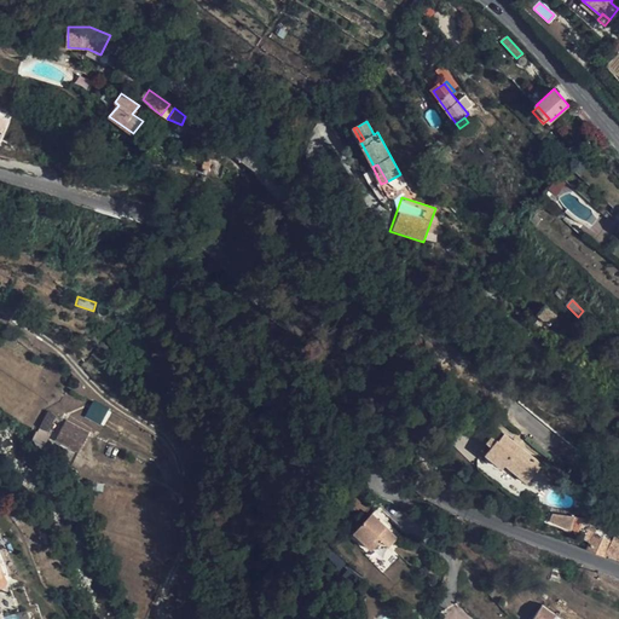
[(557,314),(545,306),(537,316),(549,324),(557,314)]
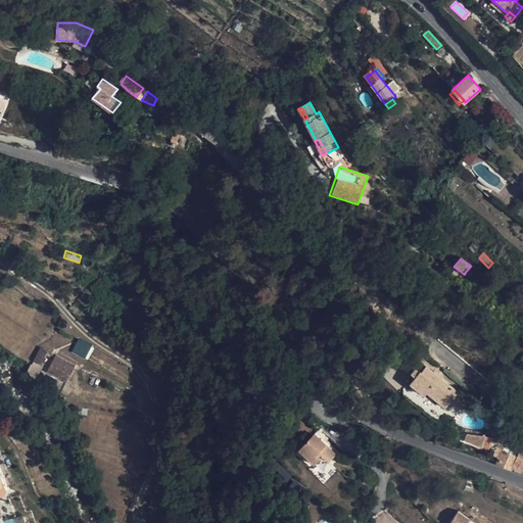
[(464,274),(454,267),(450,272),(461,280),(465,275),(464,274)]
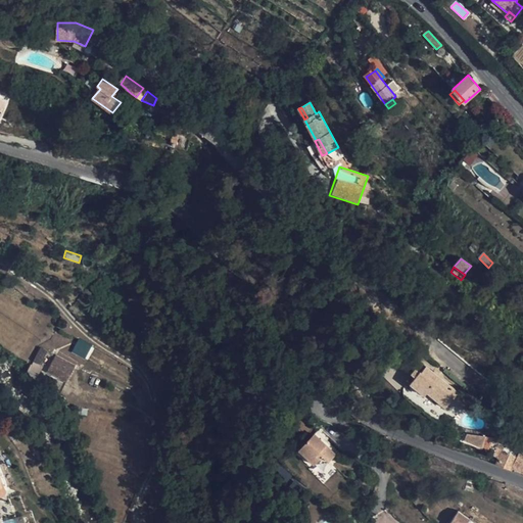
[(227,336),(219,325),(209,332),(218,342),(227,336)]
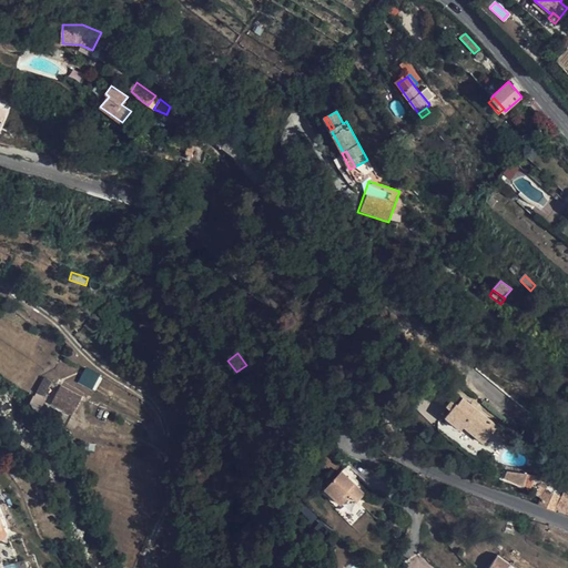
[(85,367),(78,383),(92,389),(100,375),(85,367)]
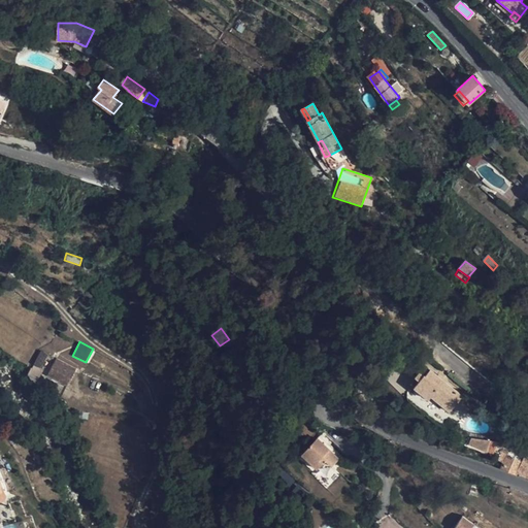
[(48,355),(42,352),(37,364),(43,367),(48,355)]
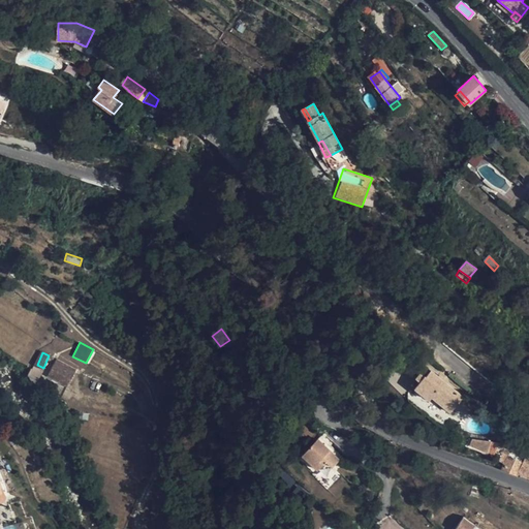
[(49,355),(43,368),(51,373),(58,361),(49,355)]
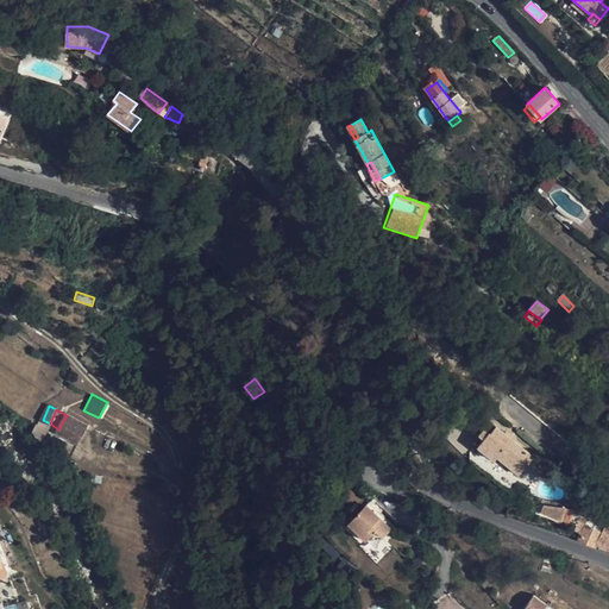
[(87,426),(67,415),(58,429),(57,433),(79,444),(87,427),(87,426)]
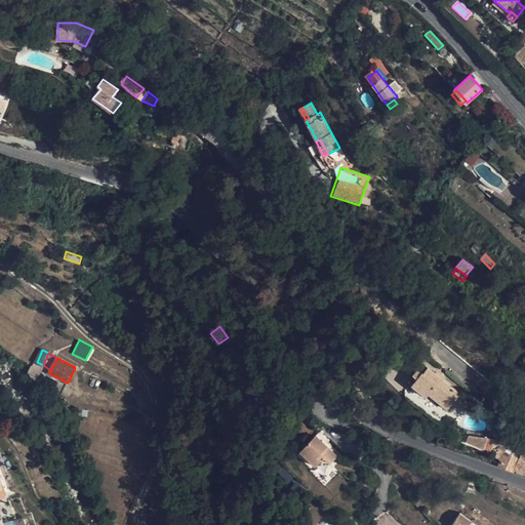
[(38,376),(43,365),(37,362),(36,366),(34,365),(32,371),(38,376)]
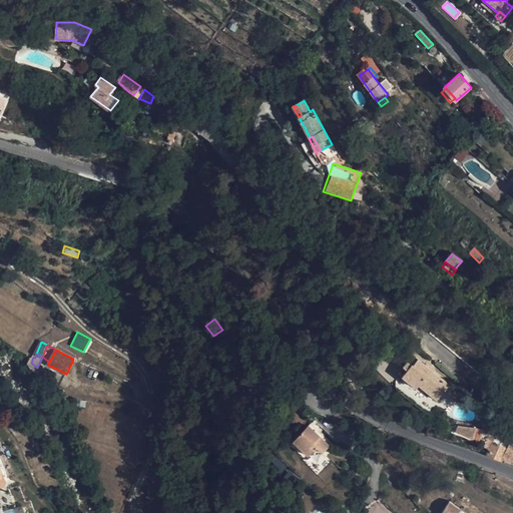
[(449,386),(417,360),(413,366),(408,363),(399,374),(416,388),(419,385),(437,400),(443,393),(449,386)]
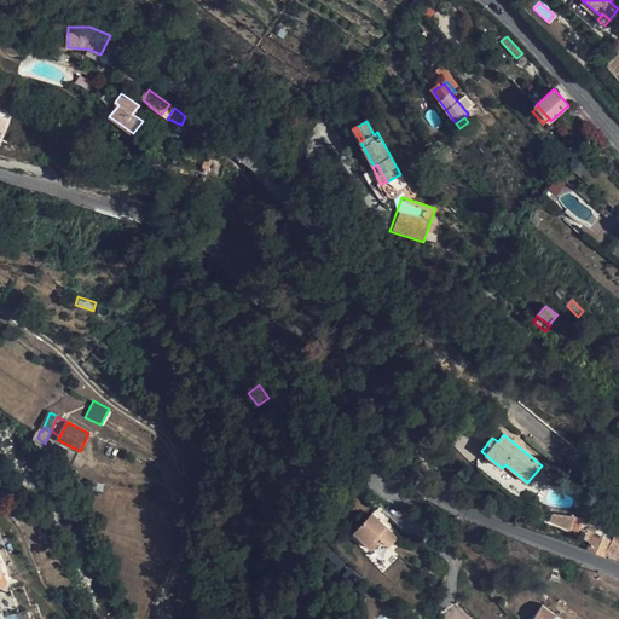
[(554,475),(542,466),(534,474),(547,485),(554,475)]
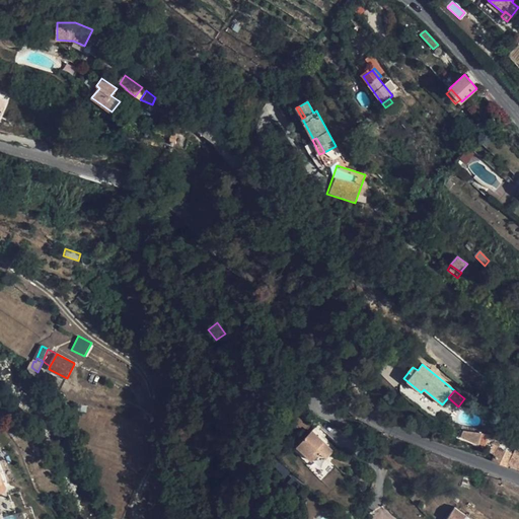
[(314,398),(309,394),(305,397),(311,402),(314,398)]
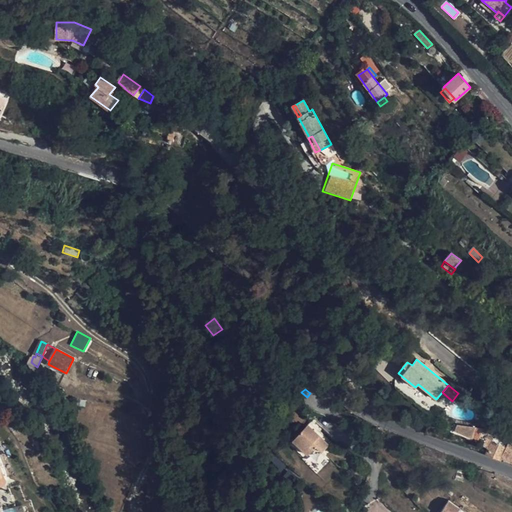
[(306,406),(297,398),(294,401),(303,409),(306,406)]
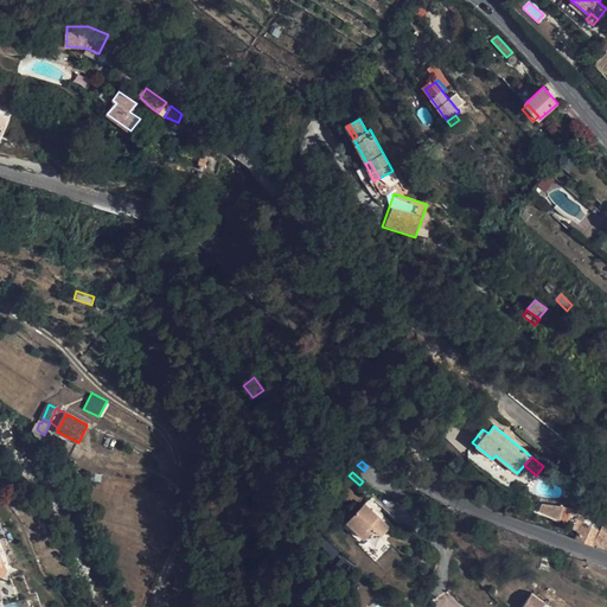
[(349,479),(343,473),(336,480),(342,486),(349,479)]
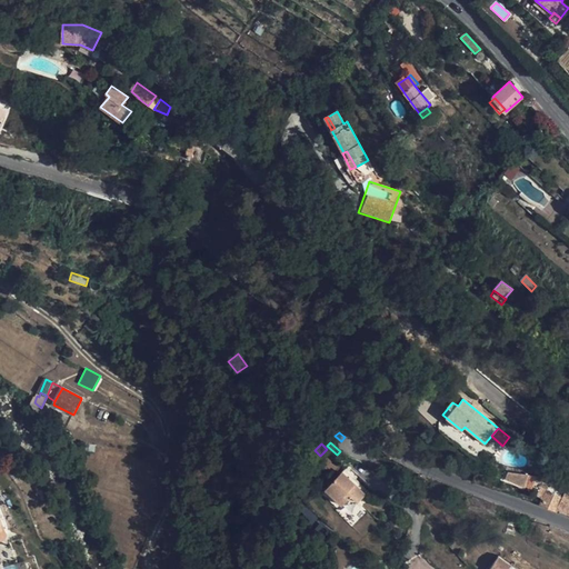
[(350,496),(358,502),(365,495),(341,472),(326,490),(341,505),(350,496)]
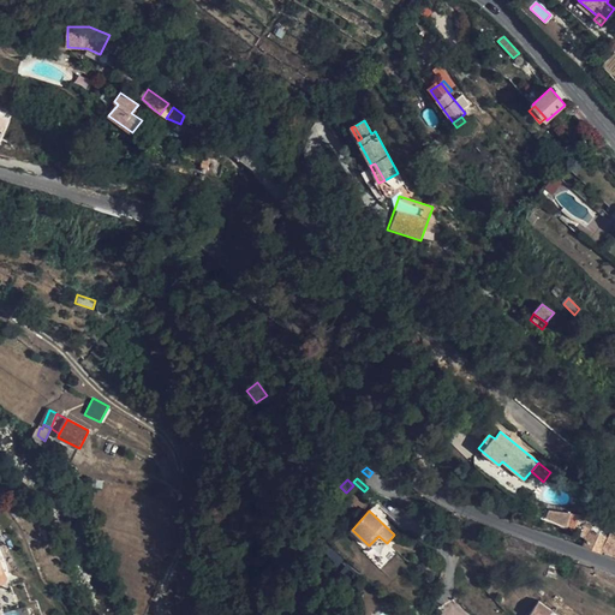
[(568,513),(549,511),(545,518),(566,526),(569,519),(571,513),(568,513)]
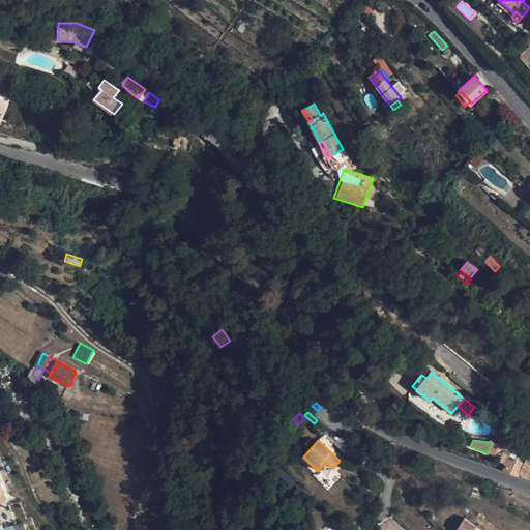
[(524,462),(504,452),(500,462),(505,464),(508,457),(523,464),(524,462)]
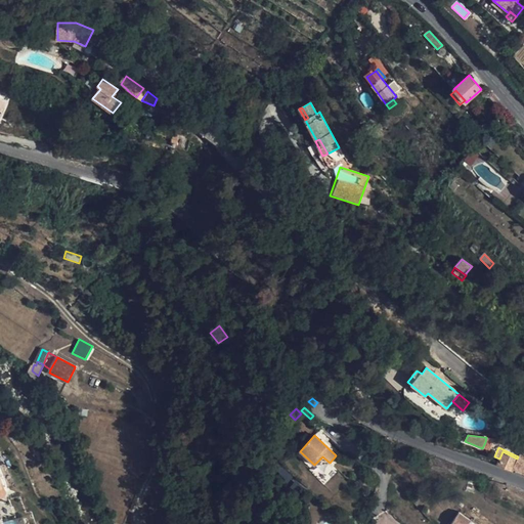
[(517,459),(503,451),(499,459),(496,465),(512,472),(517,459)]
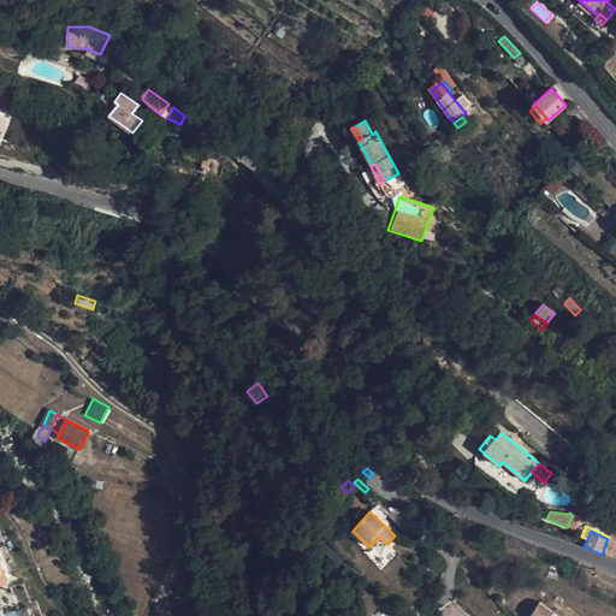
[(566,615),(540,598),(538,600),(527,615),(566,615)]
